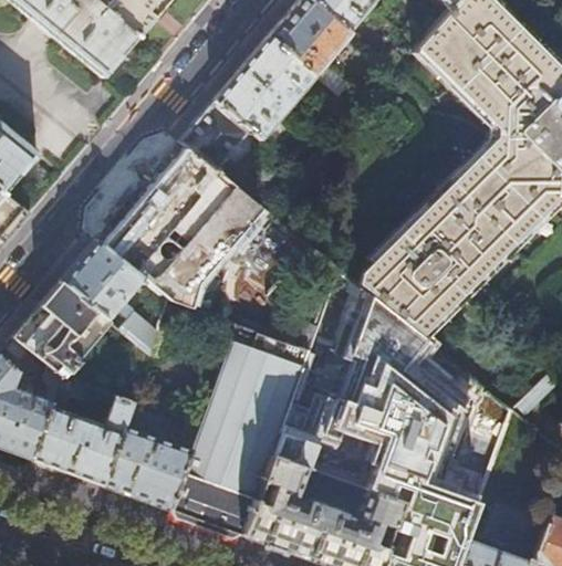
[(123,56),(141,37),(97,0),(11,0),(106,76),(123,56)]
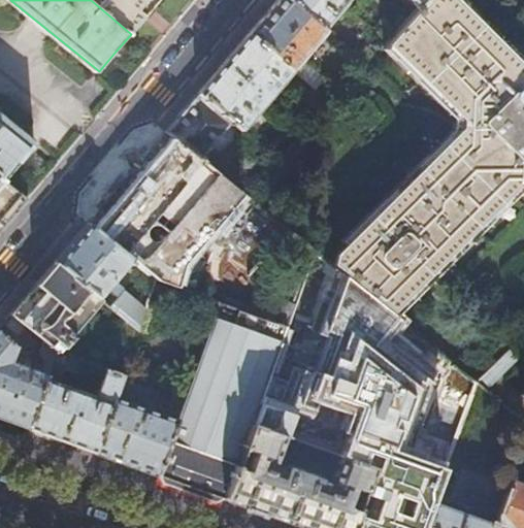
[(91,0),(131,34),(154,7),(160,0),(91,0)]
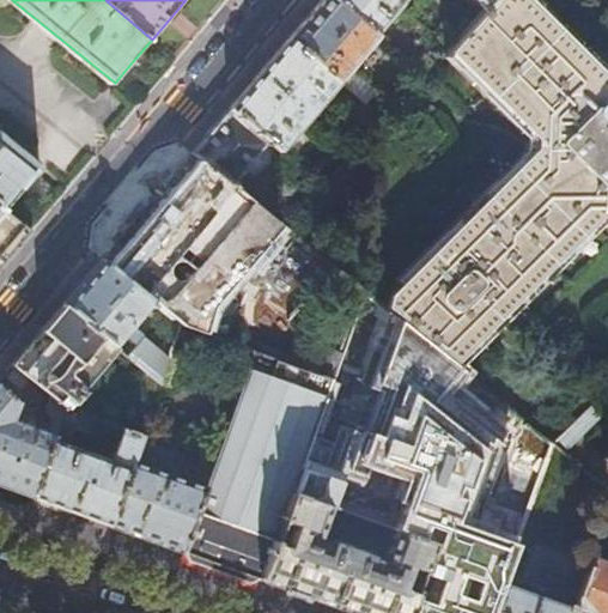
[(340,0),(327,0),(295,40),(345,84),(356,71),(383,37),(381,35),(340,0)]
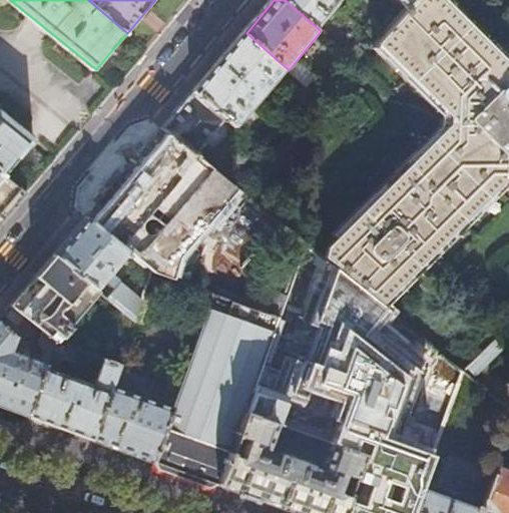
[(285,0),(319,29),(343,0),(285,0)]
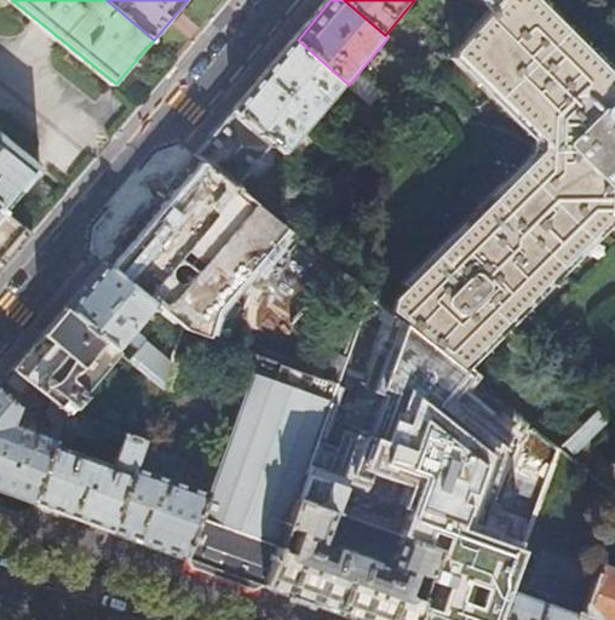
[(614,75),(579,39),(539,0),(500,0),(493,9),(458,51),(552,147),(389,306),(395,311),(450,356),(463,366),(614,217),(614,75)]
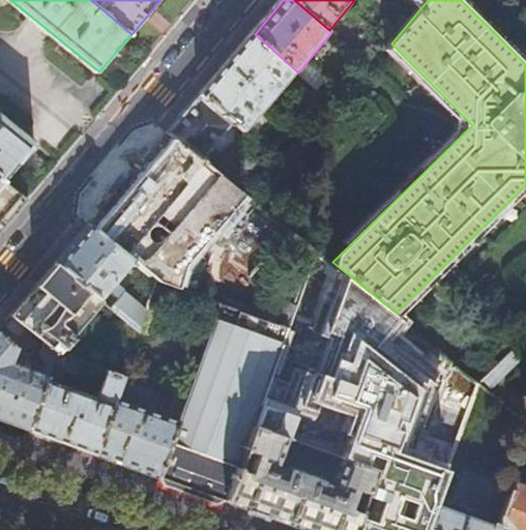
[(255,34),(204,94),(237,122),(249,131),(298,72),(255,34)]
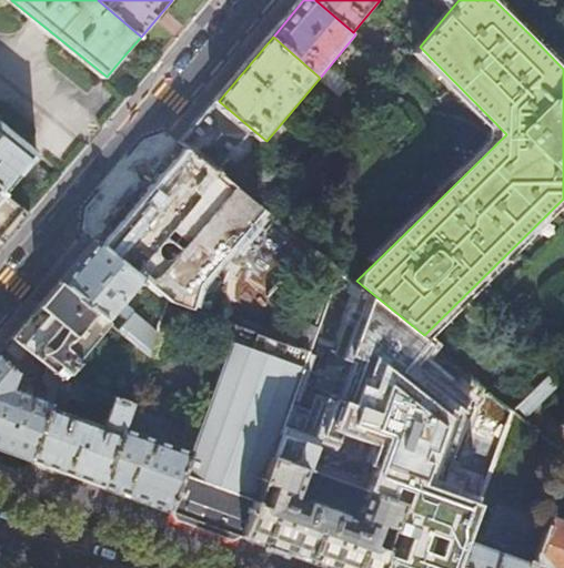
[(330,66),(320,78),(343,97),(353,85),(330,66)]
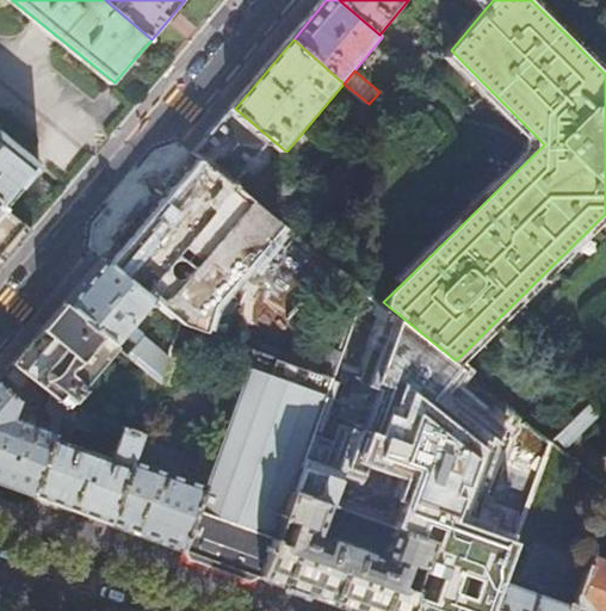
[(209,161),(237,184),(249,168),(254,173),(265,160),(260,156),(273,141),(235,109),(198,152),(209,161)]
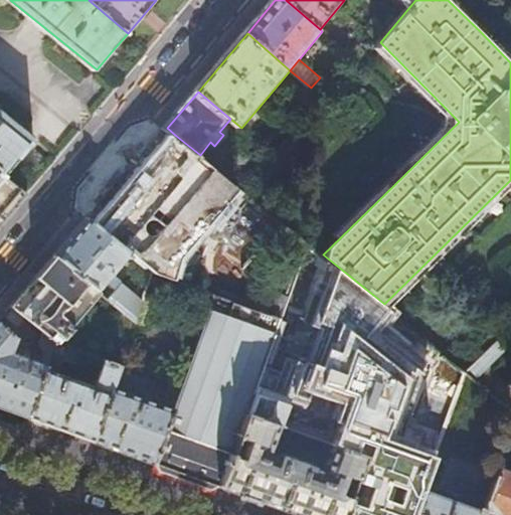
[(0,170),(7,176),(25,155),(36,142),(0,111),(0,170)]
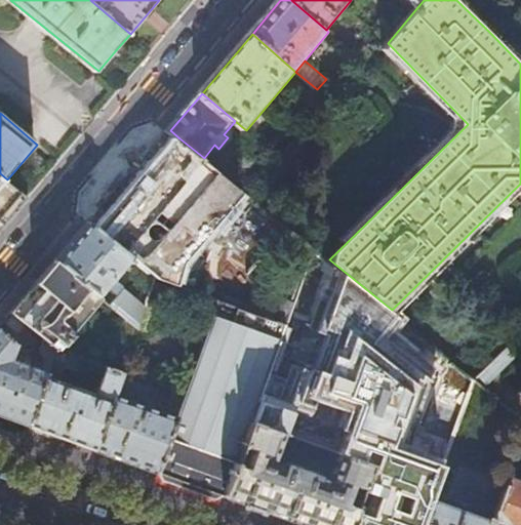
[(159,279),(179,286),(188,265),(246,192),(204,158),(179,138),(158,164),(122,207),(103,231),(135,258),(159,279)]
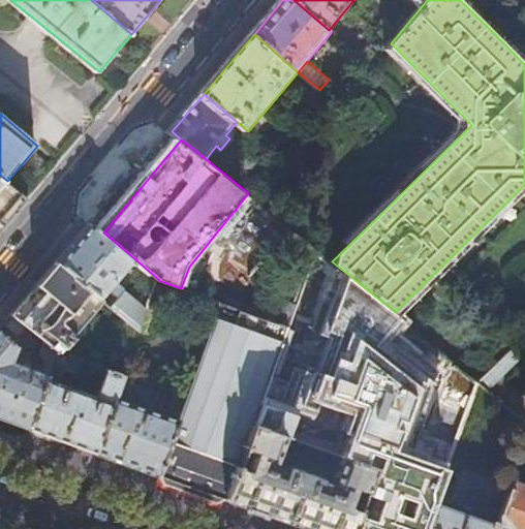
[(0,238),(31,201),(7,181),(0,175),(0,238)]
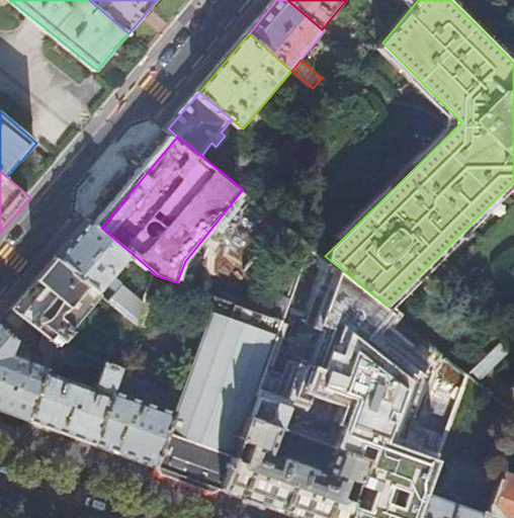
[(60,256),(102,291),(109,283),(112,287),(119,279),(115,276),(134,255),(101,228),(91,220),(60,256)]
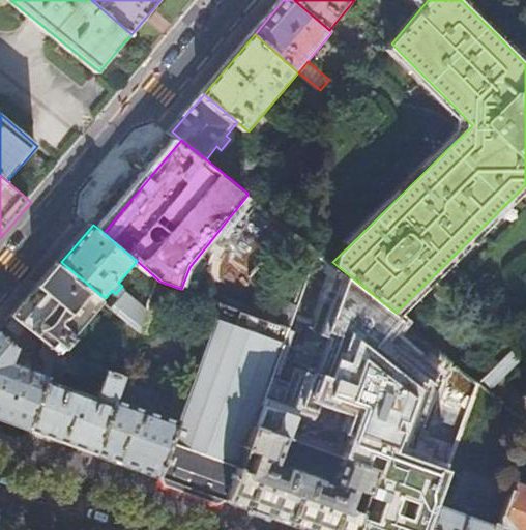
[(60,351),(105,298),(61,262),(16,315),(29,325),(49,342),(60,351)]
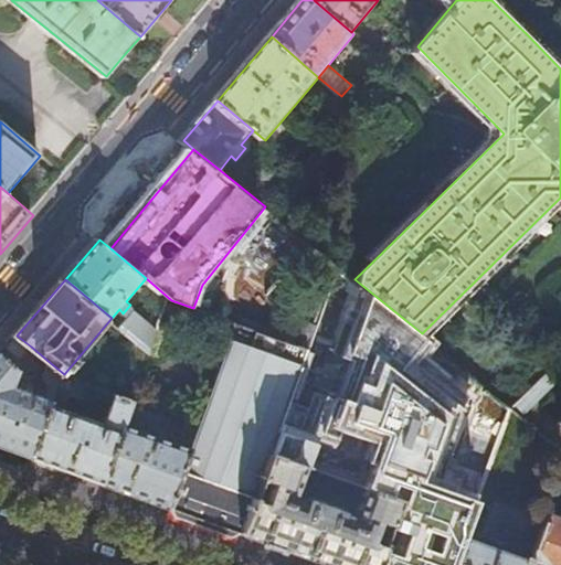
[(123,328),(152,352),(160,330),(137,310),(123,328)]
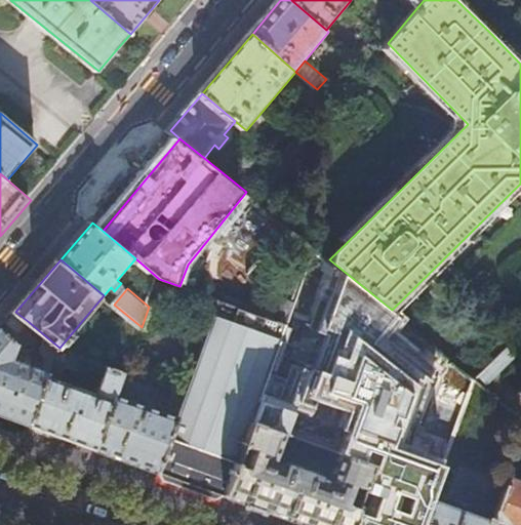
[(161,472),(228,495),(254,422),(289,325),(224,301),(191,391),(186,405),(181,417),(161,472)]
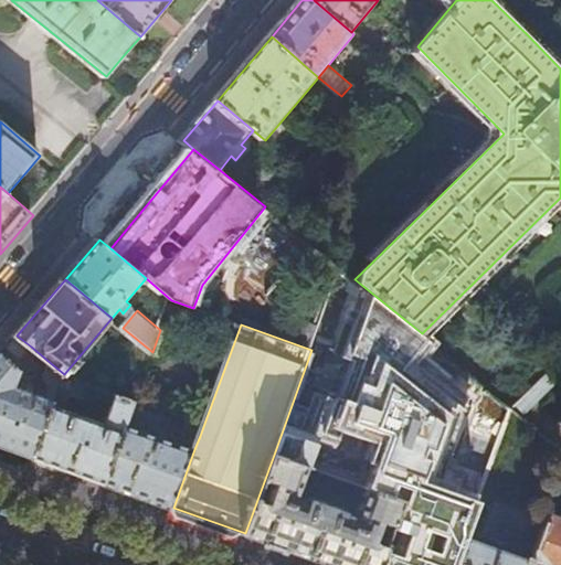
[(17,336),(12,342),(25,353),(31,347),(17,336)]
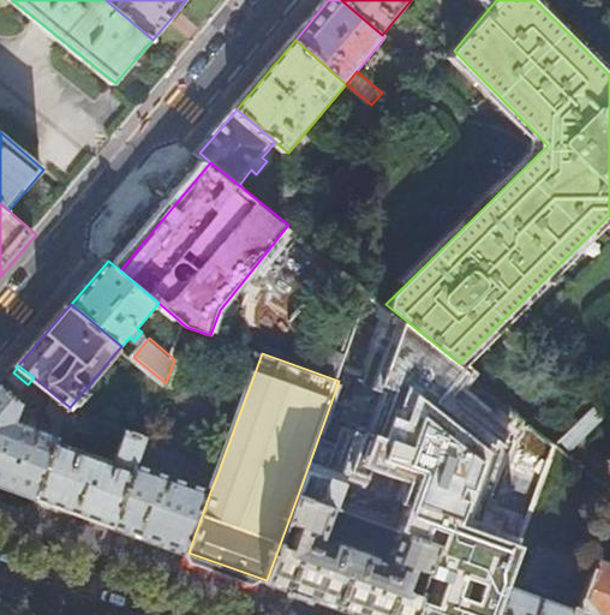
[(0,484),(39,499),(72,410),(70,407),(57,396),(52,411),(57,424),(53,434),(33,427),(36,418),(28,416),(25,423),(19,421),(25,404),(3,384),(0,387),(0,484)]
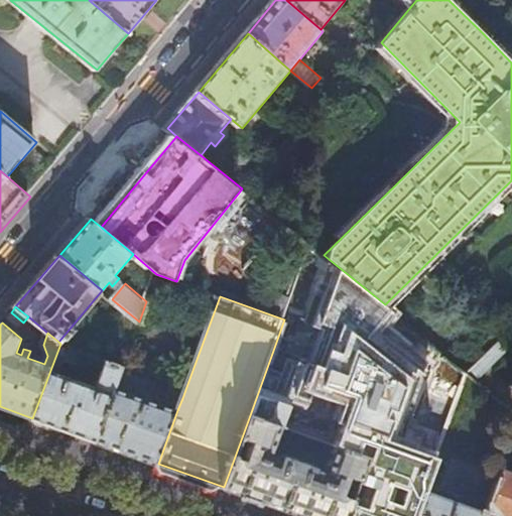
[(511,334),(510,333),(469,372),(470,373),(479,380),(511,347),(511,334)]
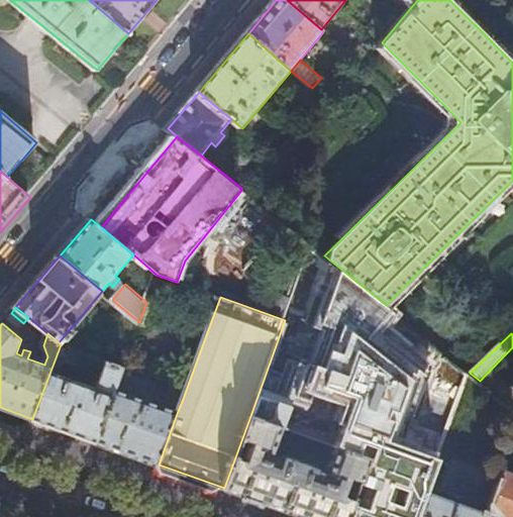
[(32,419),(96,442),(119,379),(123,367),(107,360),(98,388),(63,376),(73,348),(61,344),(32,419)]
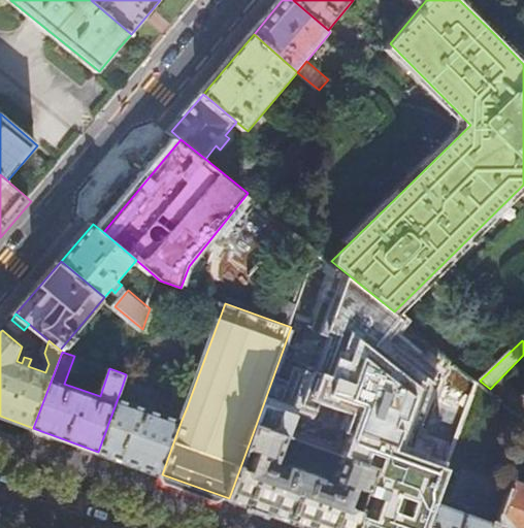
[(98,452),(162,474),(182,420),(136,402),(139,394),(122,387),(98,452)]
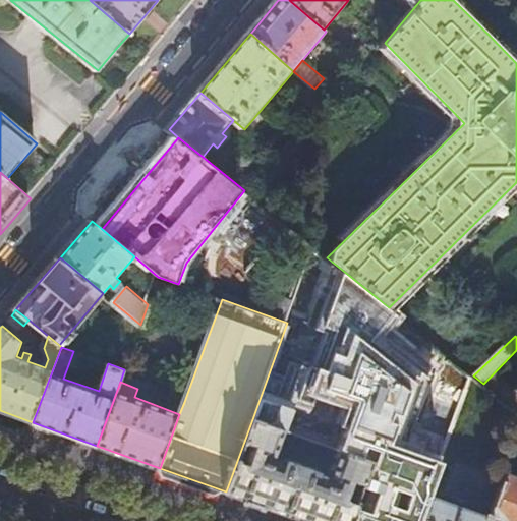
[(184,402),(189,388),(179,385),(174,399),(184,402)]
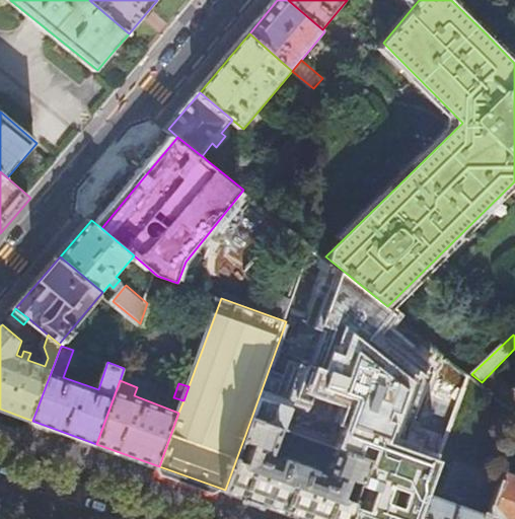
[(225,490),(305,518),(349,518),(369,459),(337,448),(327,472),(276,454),(284,429),(251,418),(225,490)]
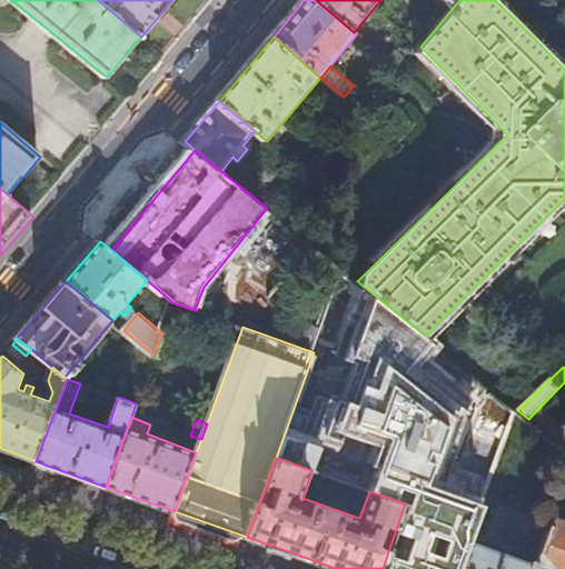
[(564,522),(554,519),(538,566),(536,568),(564,568),(564,522)]
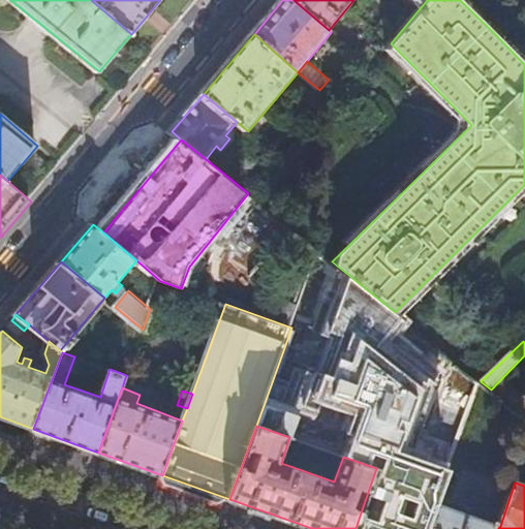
[(498,528),(500,526),(437,502),(426,528),(498,528)]
